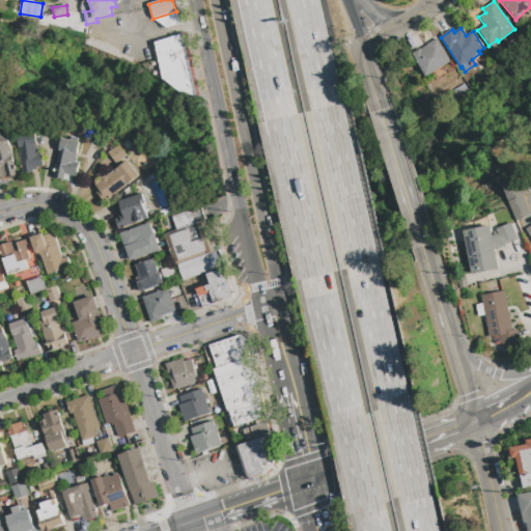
[(155,43),(185,33),(201,109),(162,79),(155,43)]
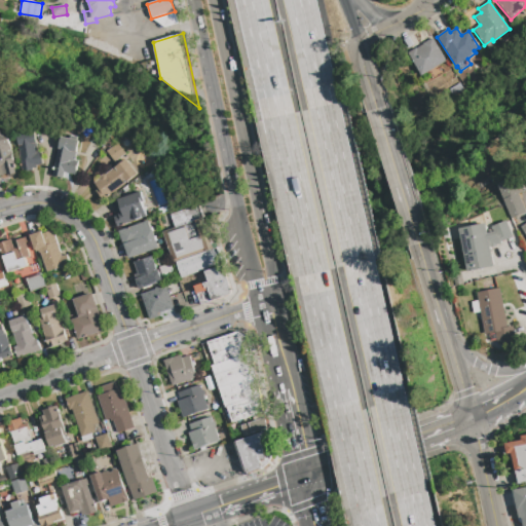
[(416,49),(422,45),(422,44),(431,37),(447,61),(421,77),(408,54),(410,52),(410,51),(416,48),(416,49)]
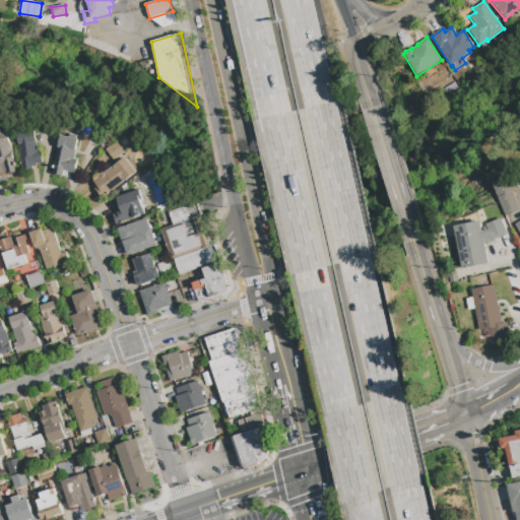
[(453,82),(457,87),(438,101),(435,95),(453,82)]
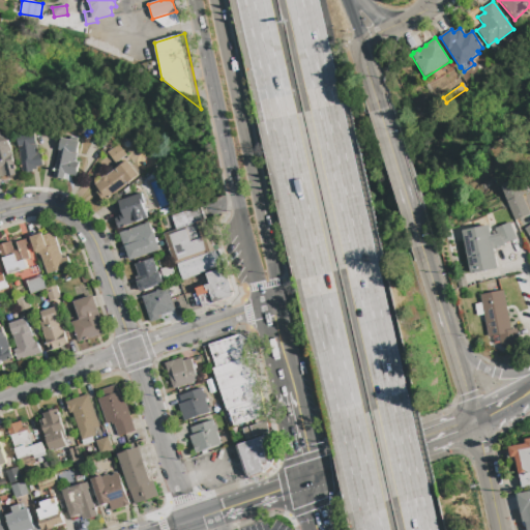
[(0,133),(1,133),(2,137),(7,136),(18,175),(15,176),(16,178),(9,179),(9,177),(7,178),(5,170),(1,171),(0,169),(0,133)]
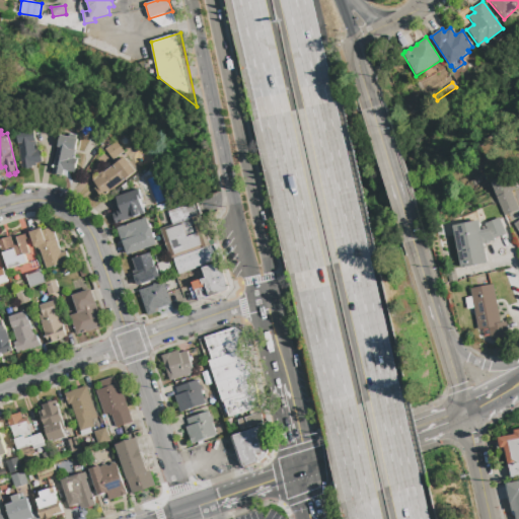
[(17,132),(26,131),(26,133),(34,131),(38,153),(41,152),(43,162),(35,163),(36,165),(31,166),(32,168),(22,169),(17,132)]
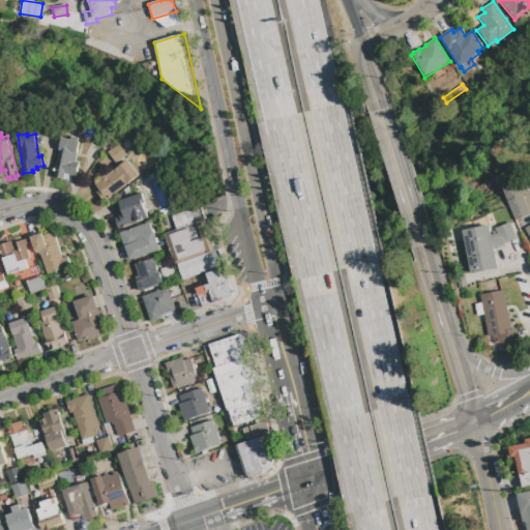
[(61,138),(70,140),(71,137),(79,138),(78,142),(80,142),(76,162),(79,163),(77,176),(65,174),(64,179),(54,177),(61,138)]
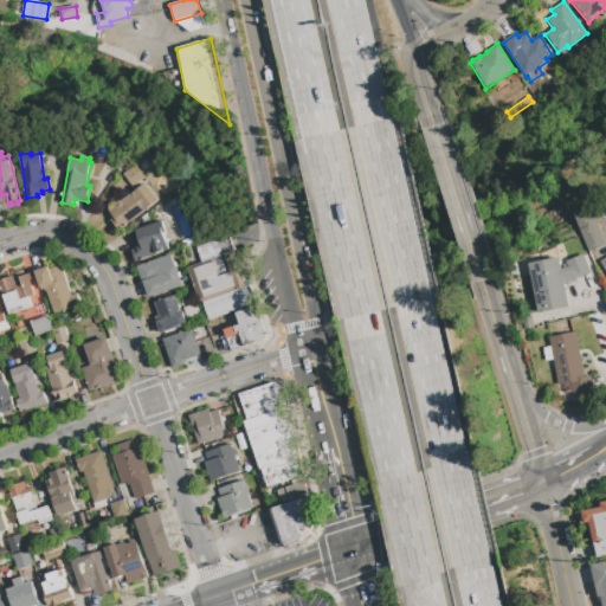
[(122,175),(135,165),(144,178),(131,187),(122,175)]
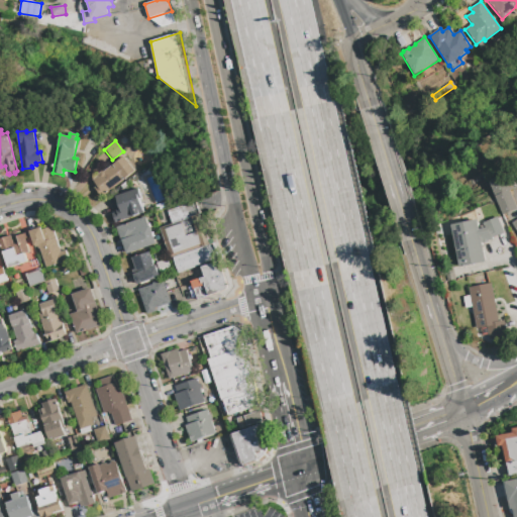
[(92,181),(98,176),(99,175),(100,174),(101,173),(102,172),(103,172),(124,157),(134,171),(123,179),(125,181),(102,198),(98,192),(100,191),(92,181)]
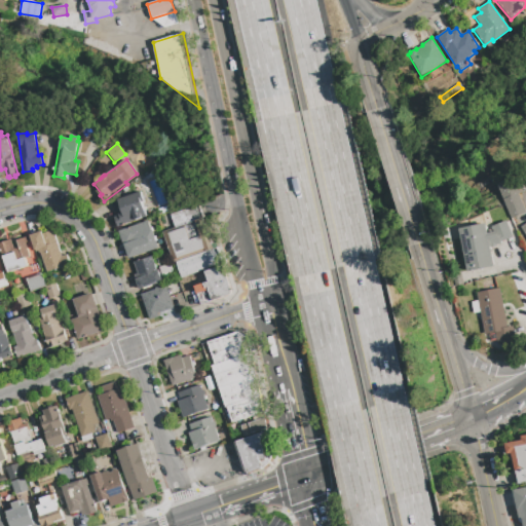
[(525,235),(515,218),(511,219),(496,184),(516,176),(525,198),(525,235)]
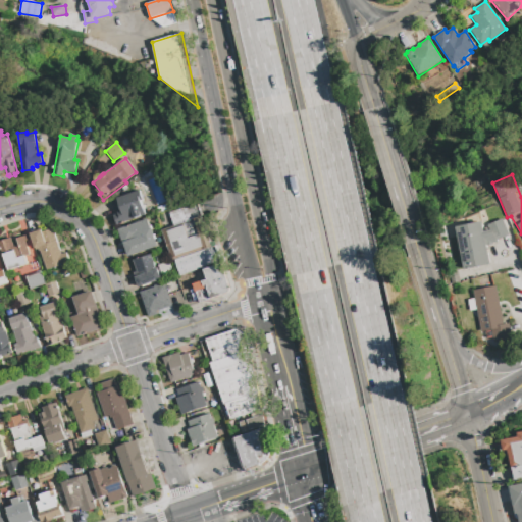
[(110,201),(140,191),(143,200),(141,201),(146,215),(116,225),(113,216),(118,214),(117,210),(120,209),(120,208),(114,210),(110,201)]
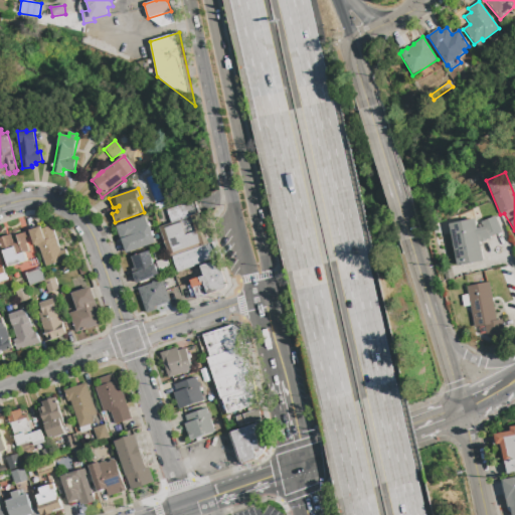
[(167,210),(197,200),(201,212),(199,213),(209,243),(172,256),(170,258),(160,227),(171,223),(167,210)]
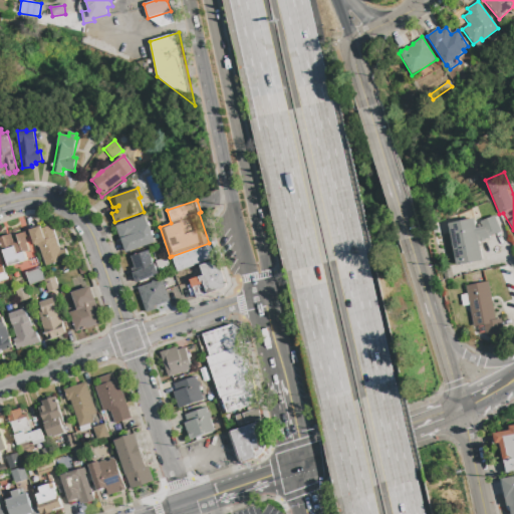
[(144,216),(147,224),(149,223),(156,242),(125,253),(116,226),(144,216)]
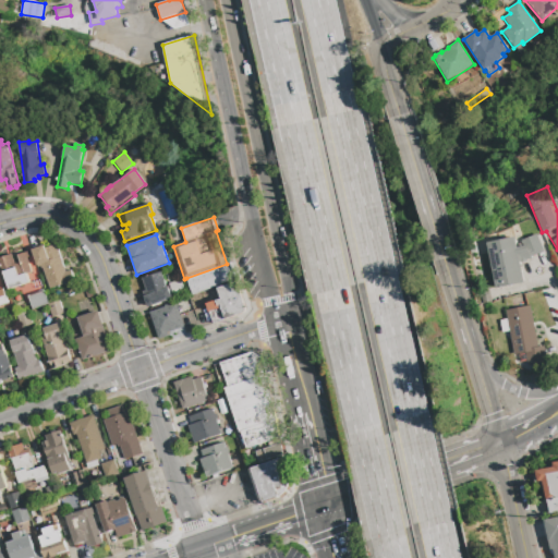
[(520,264),(524,282),(495,289),(490,268),(487,269),(485,257),(488,256),(485,243),(514,237),(516,241),(526,239),(537,234),(544,252),(533,256),(520,264)]
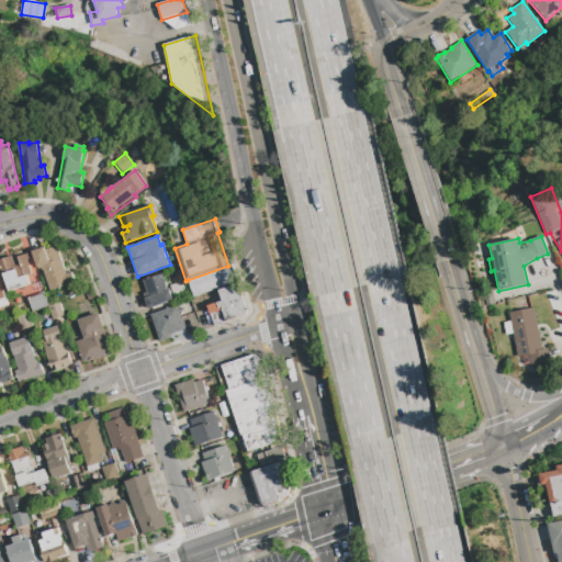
[(49,291),(42,268),(37,269),(32,251),(44,247),(45,250),(57,246),(66,274),(71,272),(75,283),(49,291)]
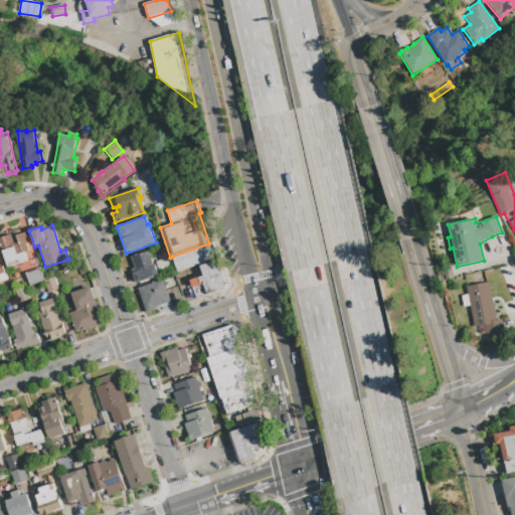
[(0,243),(0,237),(11,234),(14,243),(18,242),(16,235),(27,231),(29,236),(25,237),(29,251),(24,252),(27,262),(8,268),(0,243)]
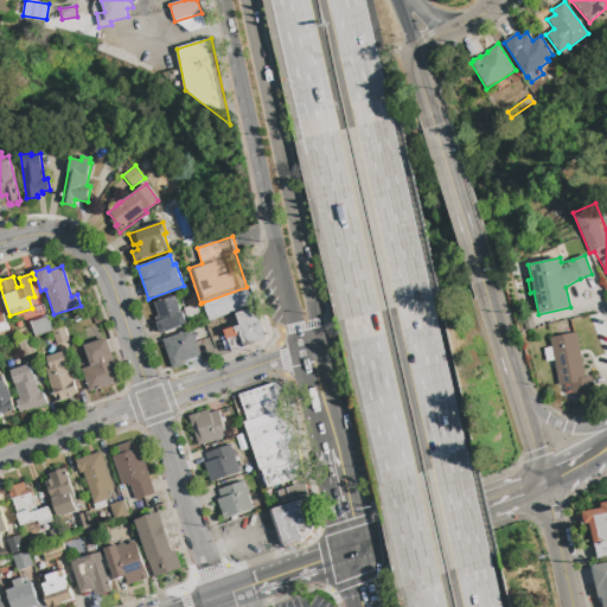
[(247,287),(250,286),(257,305),(210,321),(203,302),(247,287)]
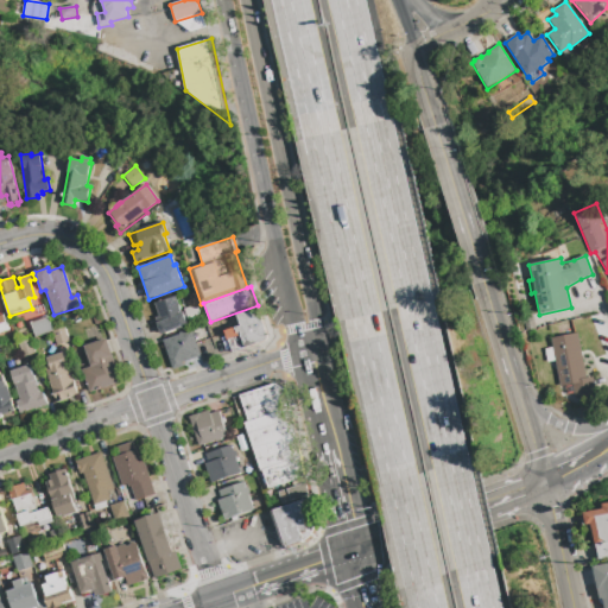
[(188,327),(162,335),(156,317),(159,316),(154,303),(176,296),(182,315),(184,314),(188,327)]
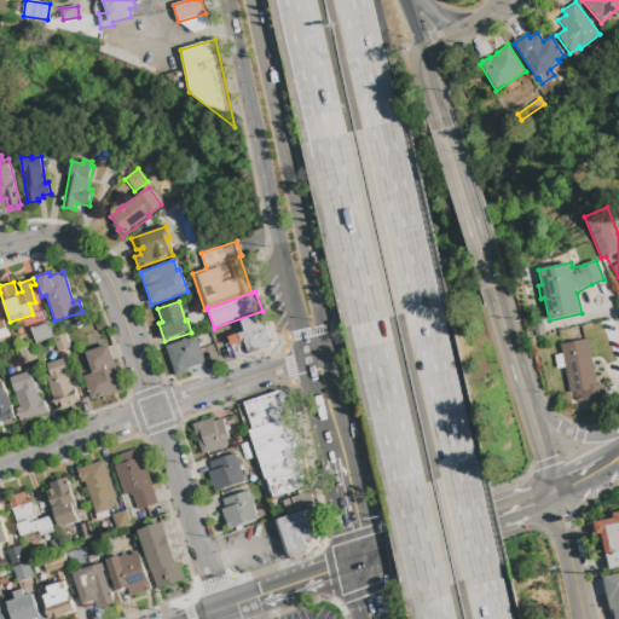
[(36,313),(45,311),(47,318),(39,320),(36,313)]
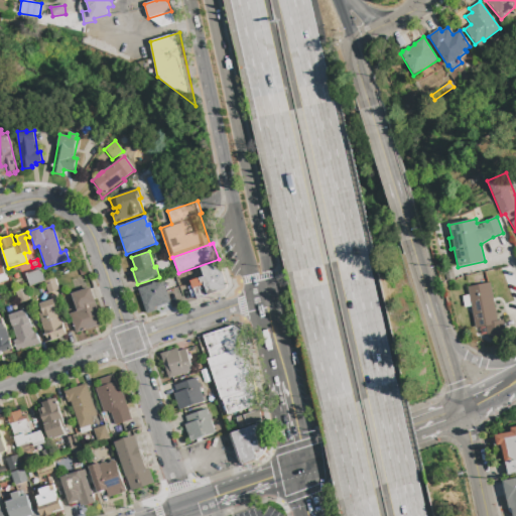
[(156,262),(167,259),(172,273),(161,277),(156,262)]
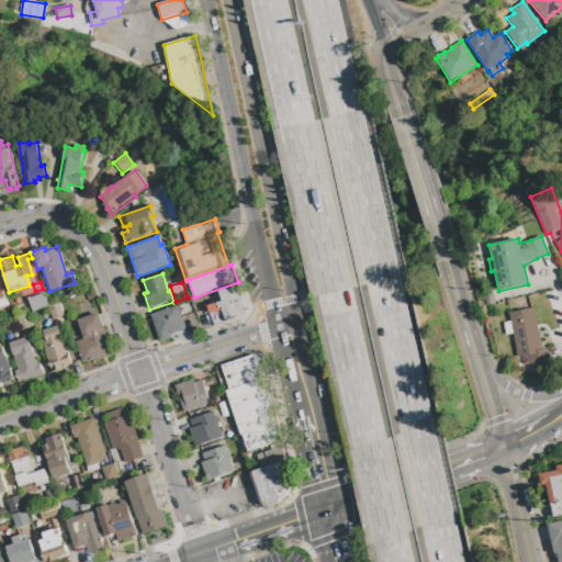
[(218,291),(238,284),(247,310),(247,311),(247,313),(247,314),(246,315),(245,315),(244,316),(214,325),(208,306),(222,302),(218,291)]
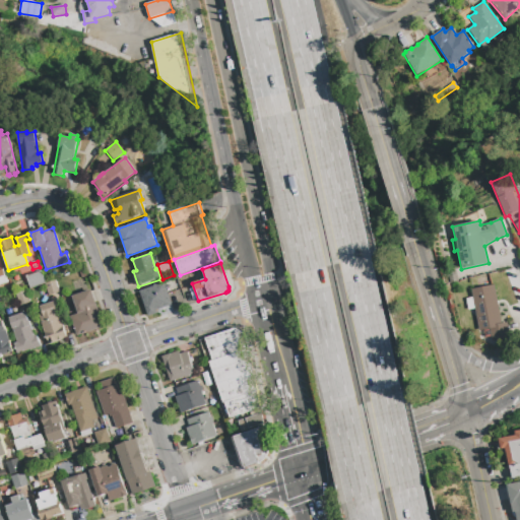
[(0,284),(0,270),(4,269),(8,282),(0,284)]
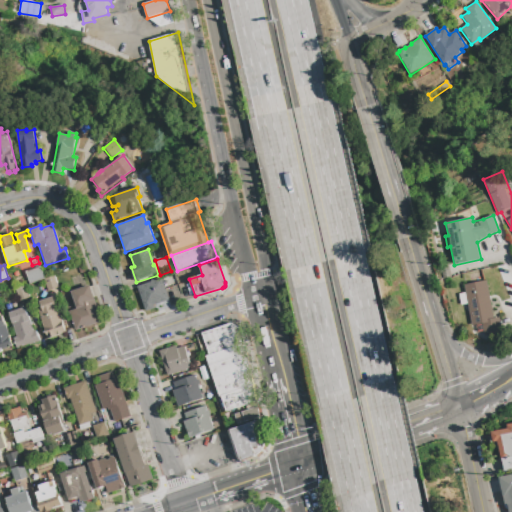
[(44,279),(30,284),(26,272),(40,267),(44,279)]
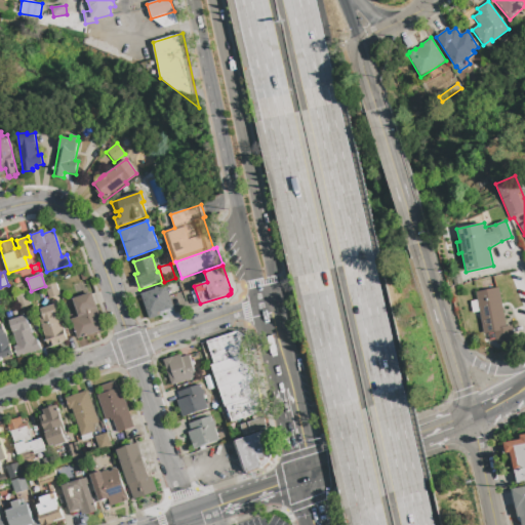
[(45,286),(56,283),(61,295),(49,299),(45,286)]
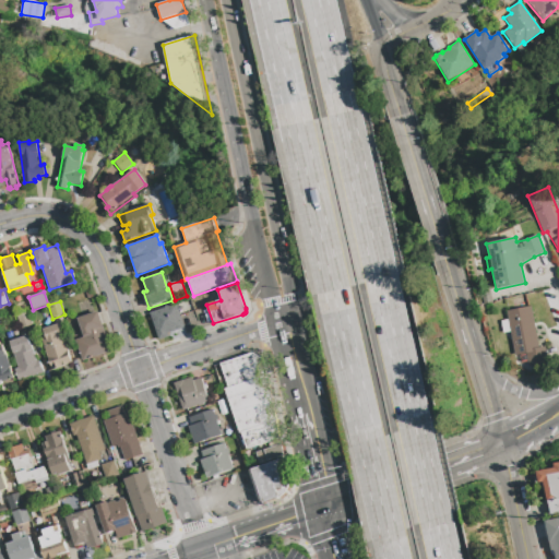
[(150,313),(165,308),(164,306),(169,304),(170,306),(176,304),(185,326),(177,330),(177,331),(168,334),(168,336),(158,340),(150,313)]
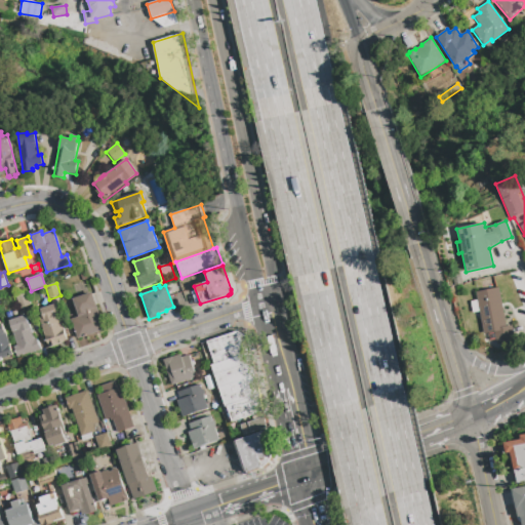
[(508,326),(512,325),(515,341),(486,348),(475,292),(499,287),(508,326)]
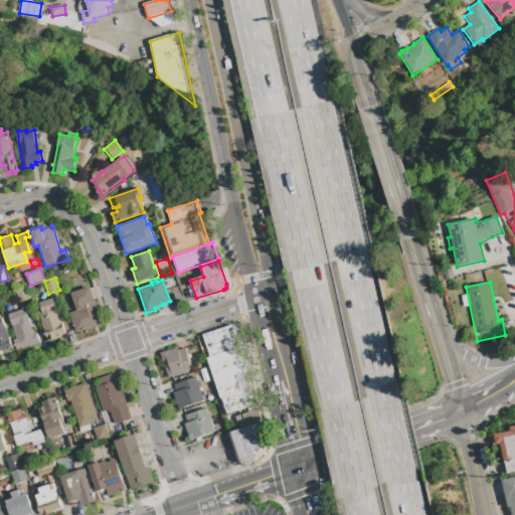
[(71,293),(91,287),(103,324),(75,333),(69,313),(77,311),(71,293)]
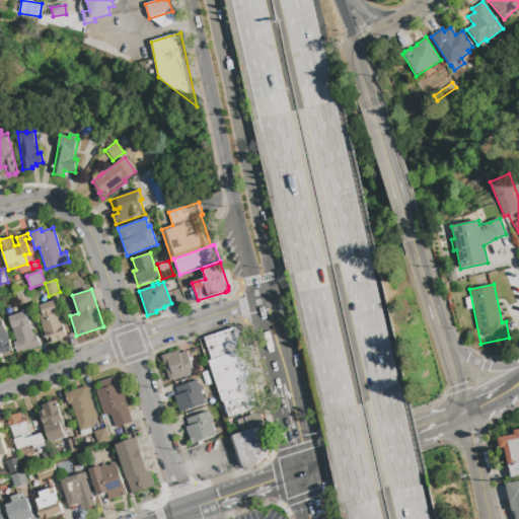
[(15,294),(26,290),(30,302),(19,306),(15,294)]
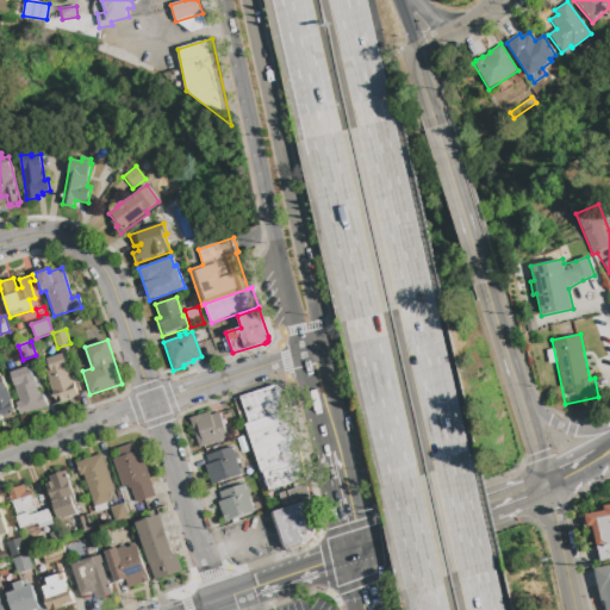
[(64,354),(78,397),(56,403),(43,361),(64,354)]
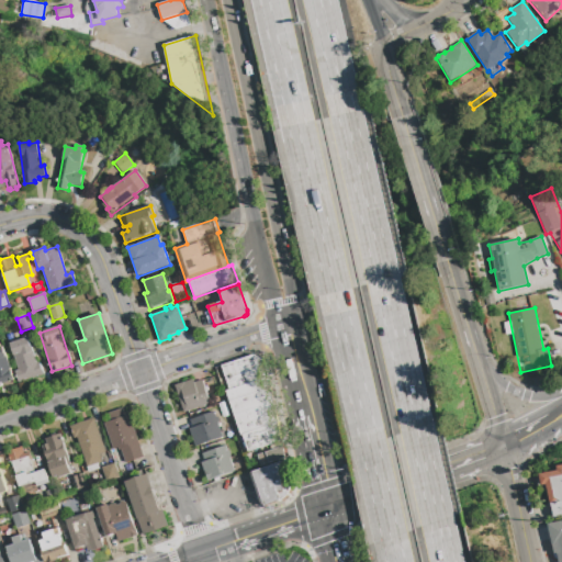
[(10,344),(27,337),(36,363),(40,362),(43,375),(18,383),(13,372),(19,370),(10,344)]
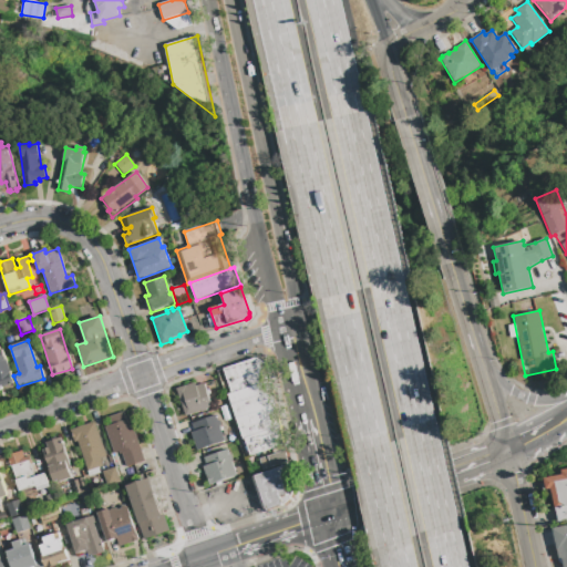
[(13,382),(2,387),(3,390),(0,391),(0,351),(3,350),(13,382)]
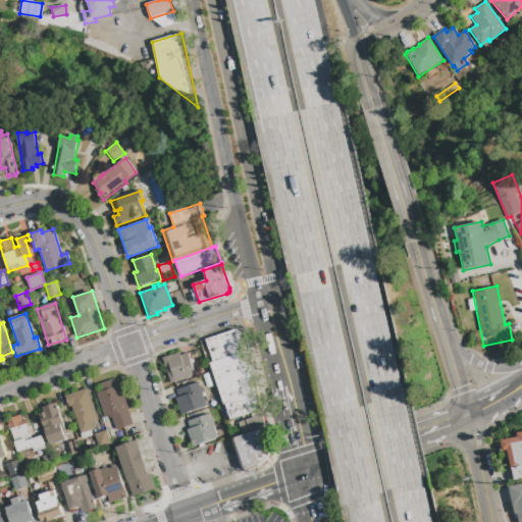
[(205,340),(235,329),(250,337),(252,348),(213,361),(205,340)]
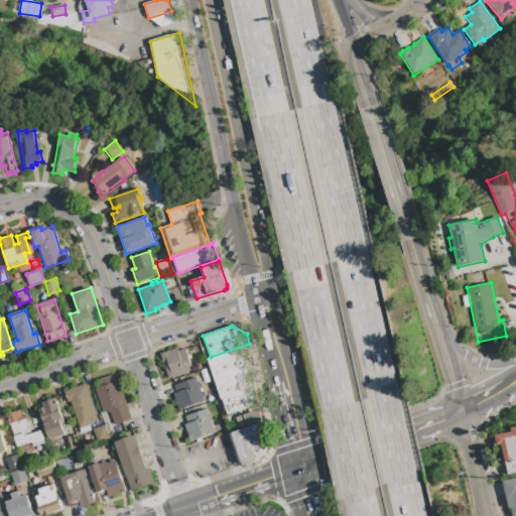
[(207,359),(211,357),(249,344),(255,388),(223,399),(222,400),(207,359)]
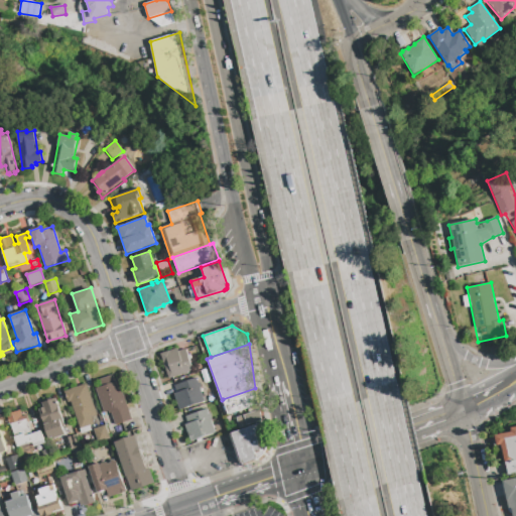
[(169,379),(160,354),(177,348),(178,351),(185,349),(194,370),(188,372),(188,373),(183,375),(182,374),(169,379)]
